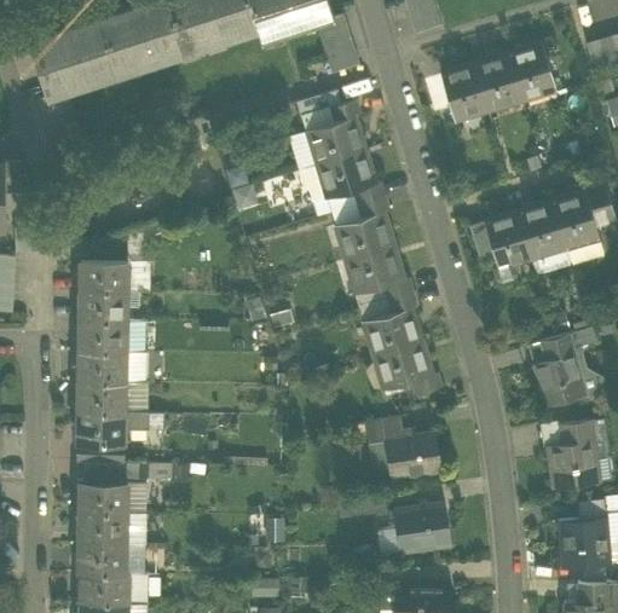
[(120,77),(190,55),(172,0),(156,0),(100,18),(120,77)]
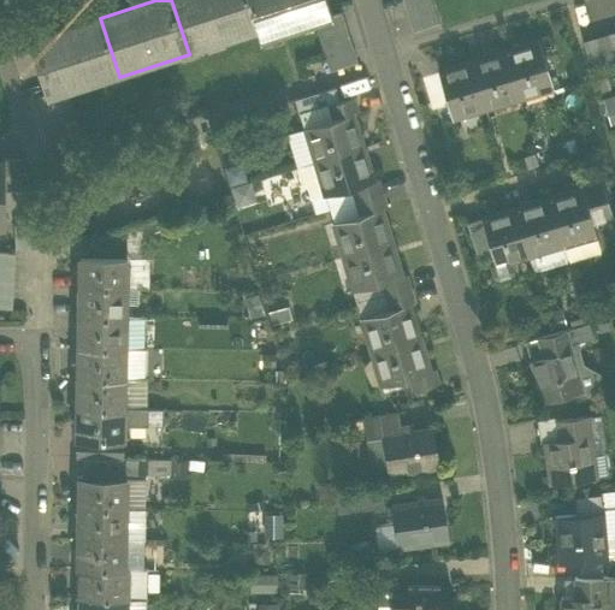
[(171,0),(189,54),(260,31),(249,0),(171,0)]
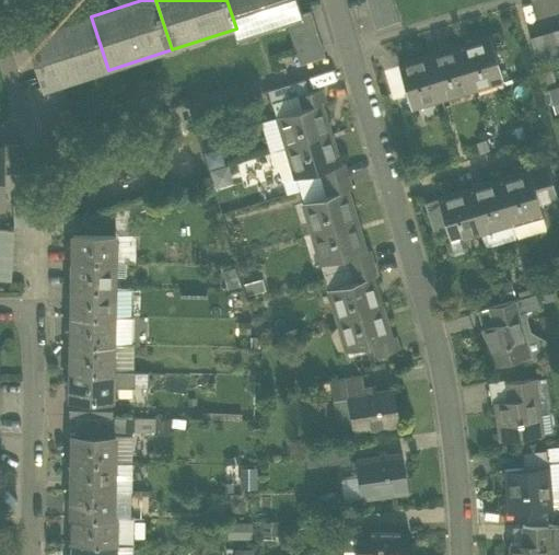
[(297,0),(226,0),(236,29),(240,38),(287,24),(303,19),(297,0)]
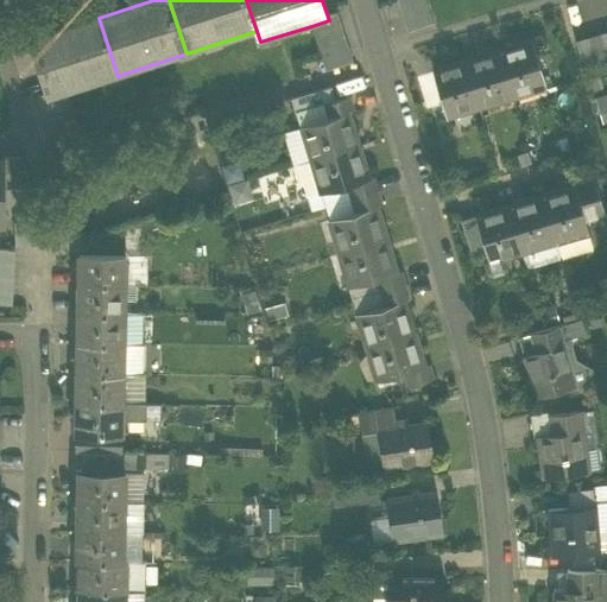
[(311,26),(328,75),(354,67),(337,17),(329,20),(311,26)]
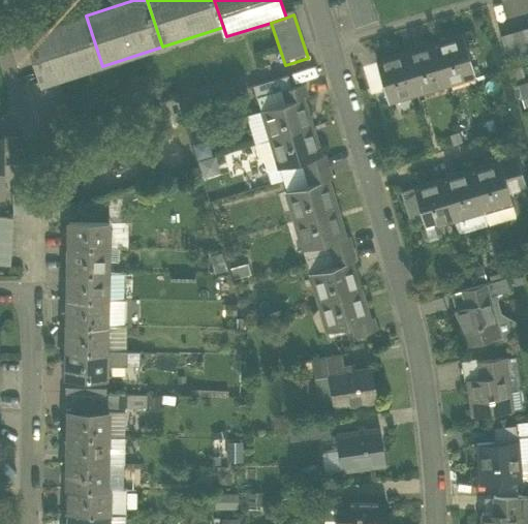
[(57,81),(102,66),(86,16),(25,35),(41,86),(57,81)]
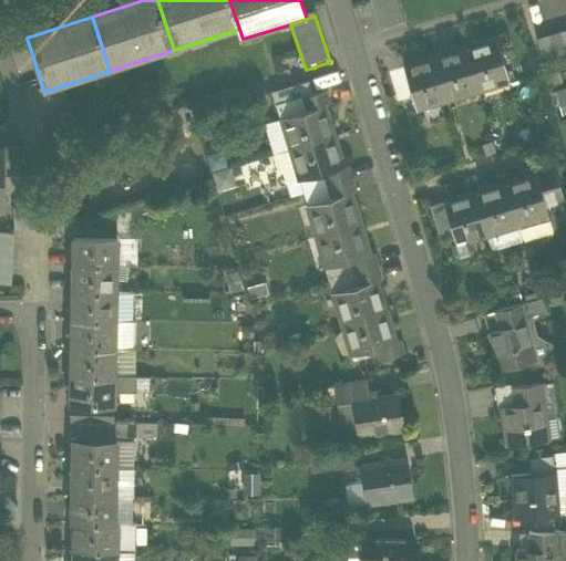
[(557,63),(565,60),(565,49),(562,35),(549,39),(557,63)]
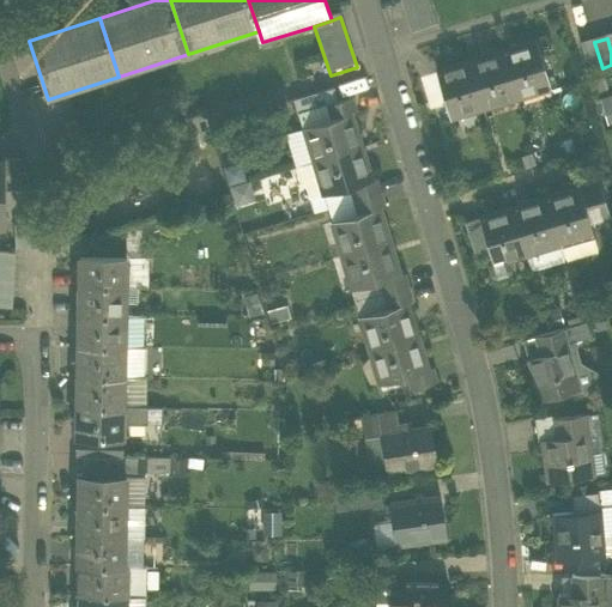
[(589,72),(603,68),(594,42),(581,47),(589,72)]
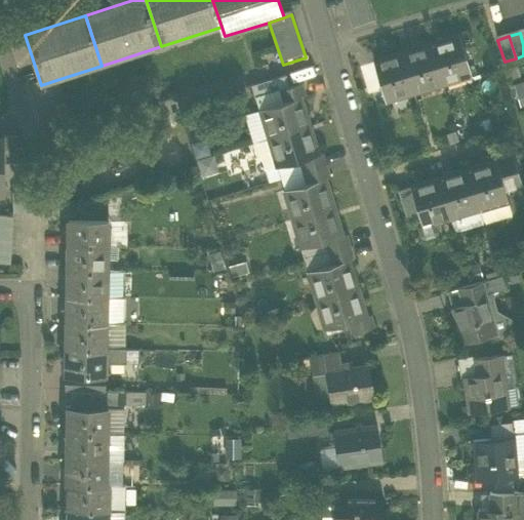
[(460,39),(432,48),(443,88),(472,80),(460,39)]
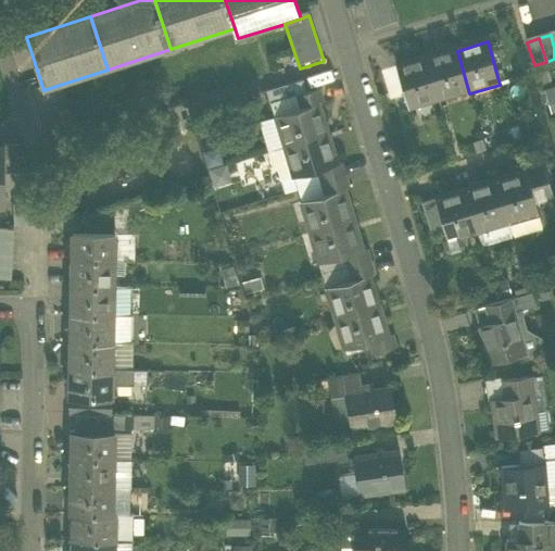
[(440,102),(469,94),(457,51),(427,60),(440,102)]
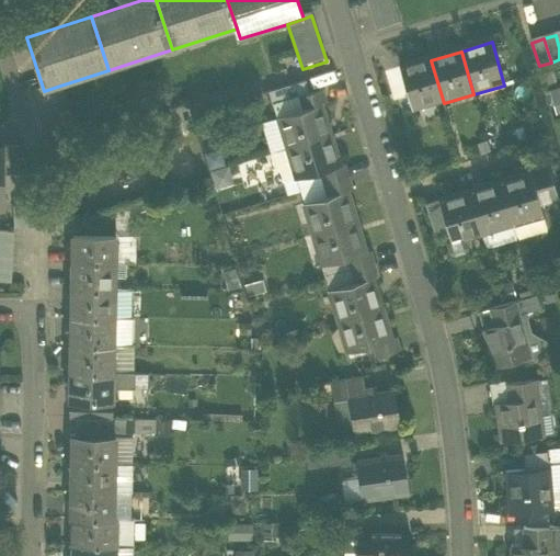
[(412,112),(444,103),(431,60),(400,69),(412,112)]
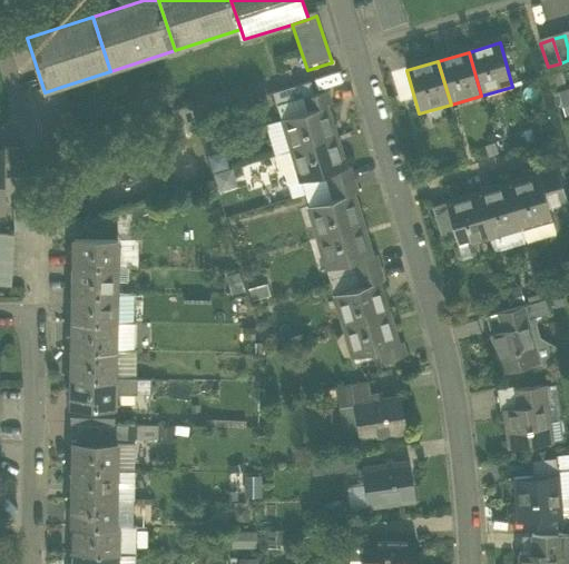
[(274,97),(277,109),(316,98),(312,86),(274,97)]
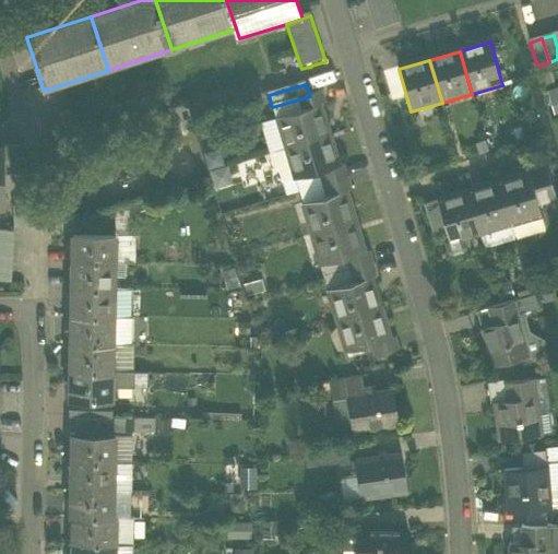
[(36,93),(52,146),(78,139),(60,85),(44,91),(36,93)]
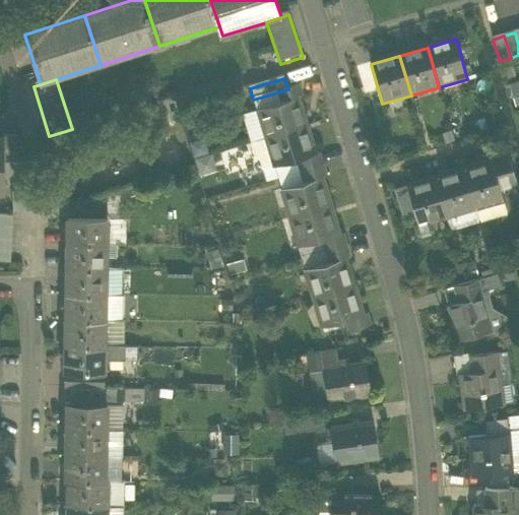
[(514,108),(518,106),(518,81),(508,85),(514,108)]
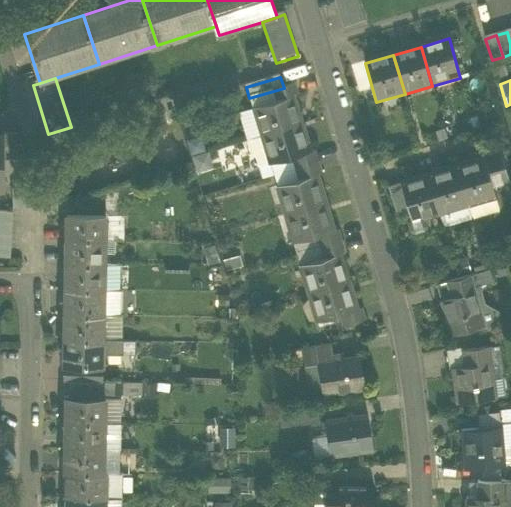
[(273,92),(277,103),(294,98),(299,97),(295,85),(273,92)]
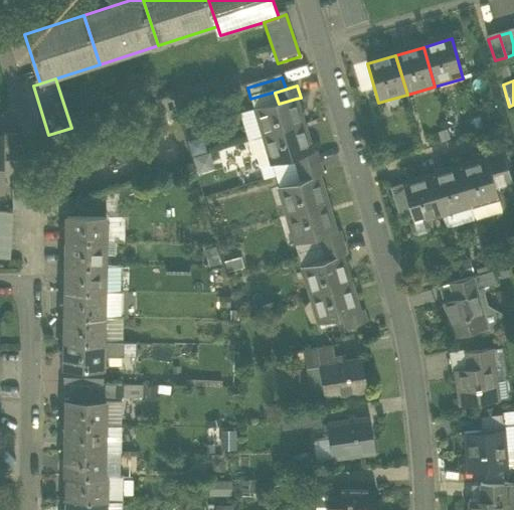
[(257,111),(265,138),(305,127),(296,99),(279,104),(257,111)]
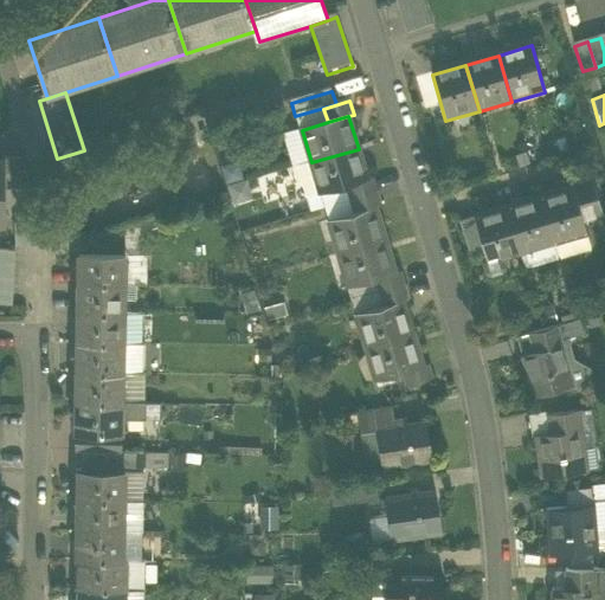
[(359,149),(311,162),(321,195),(321,197),(348,188),(368,182),(359,149)]
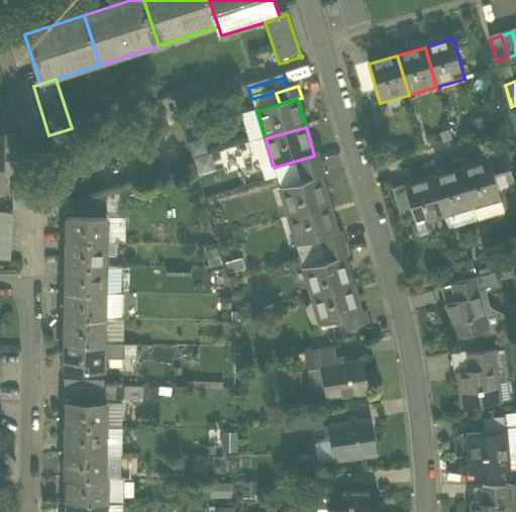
[(5,137),(5,162),(27,161),(20,137),(5,137)]
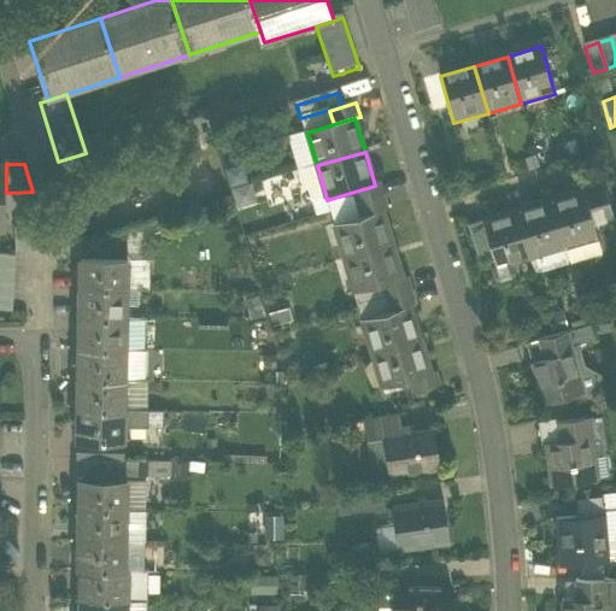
[(314,203),(327,199),(317,165),(303,170),(314,203)]
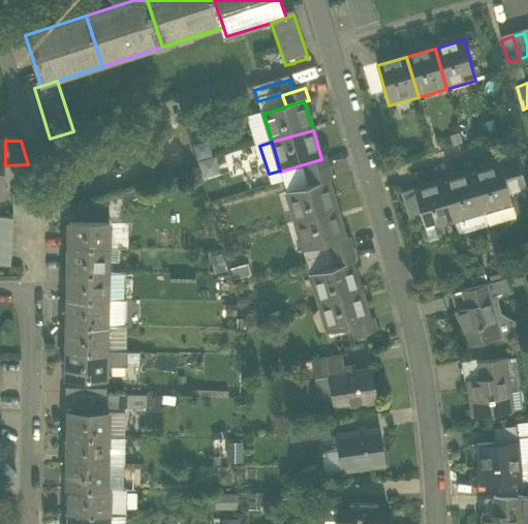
[(164,162),(167,172),(189,165),(186,156),(164,162)]
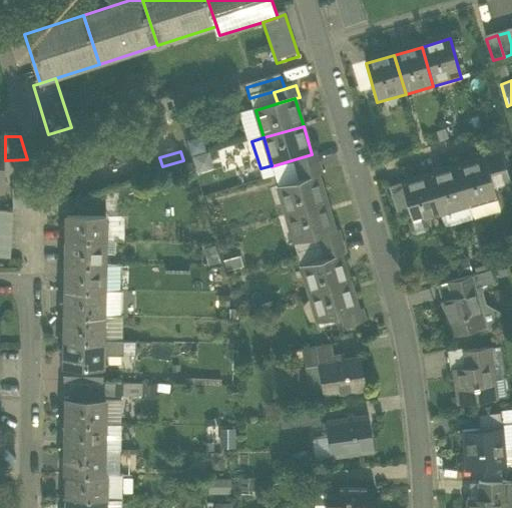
[(295,159),(298,171),(320,164),(316,153),(312,154),(295,159)]
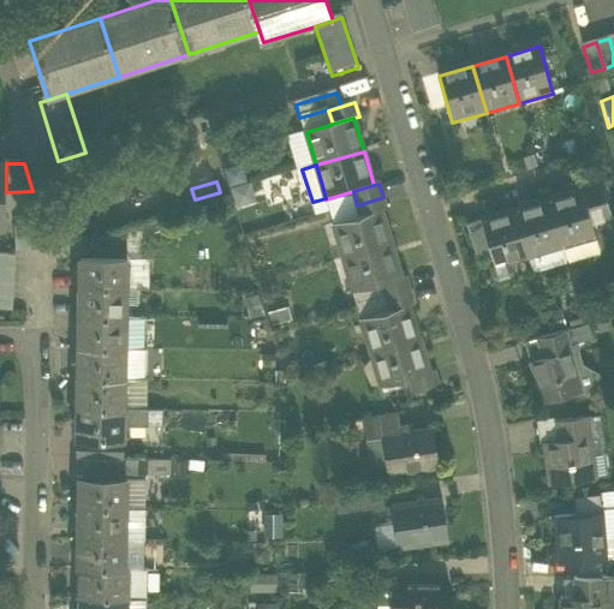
[(583,192),(592,227),(613,221),(602,186),(583,192)]
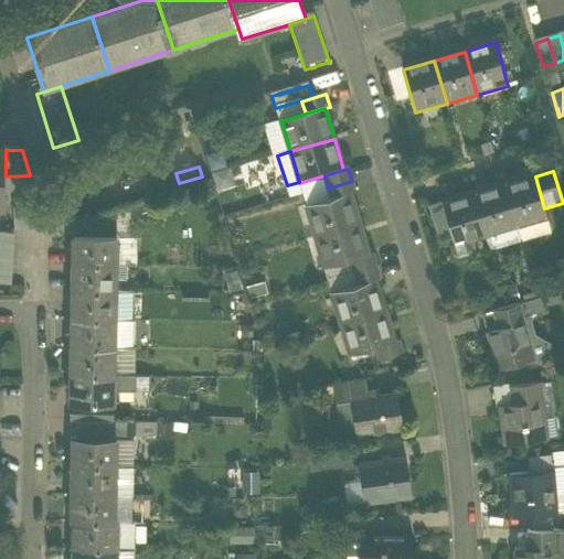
[(504,185),(517,229),(547,219),(544,208),(535,176),(504,185)]
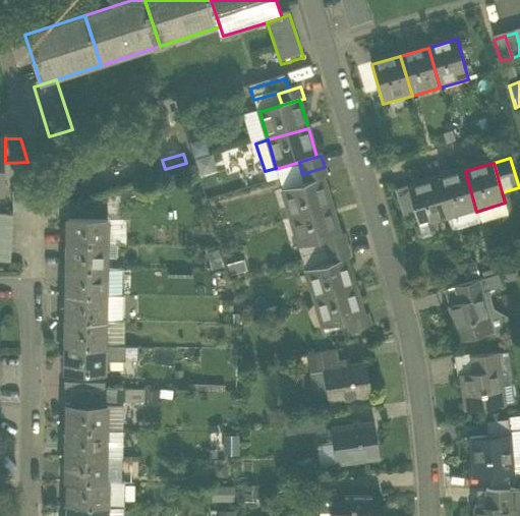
[(328,179),(325,167),(302,174),(306,186),(322,181),(328,179)]
